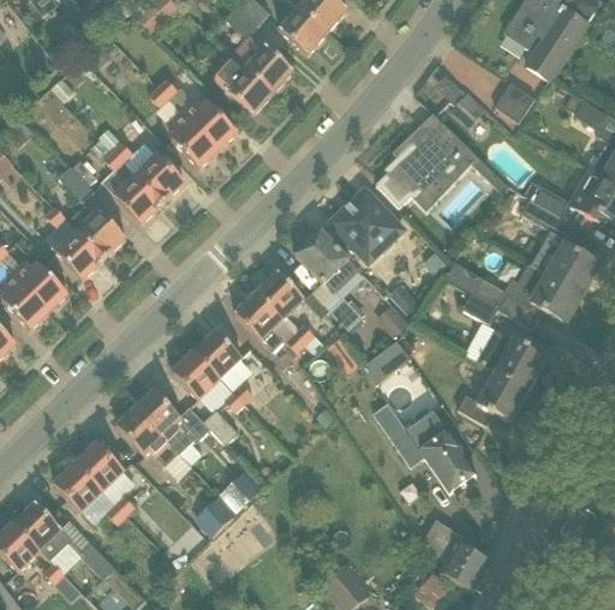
[(153,31),(178,4),(173,0),(154,0),(138,18),(153,31)]
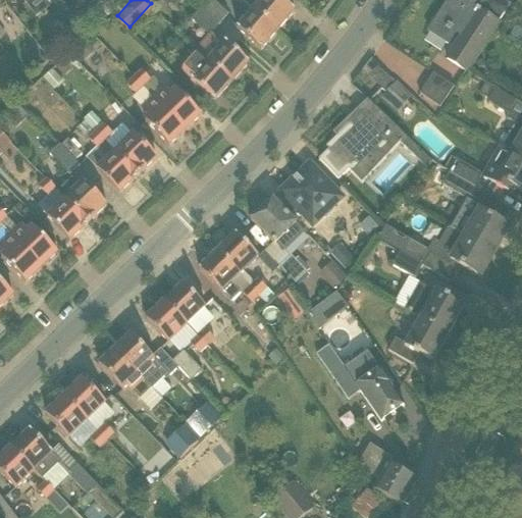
[(227,11),(215,0),(204,0),(201,4),(219,21),(227,11)]
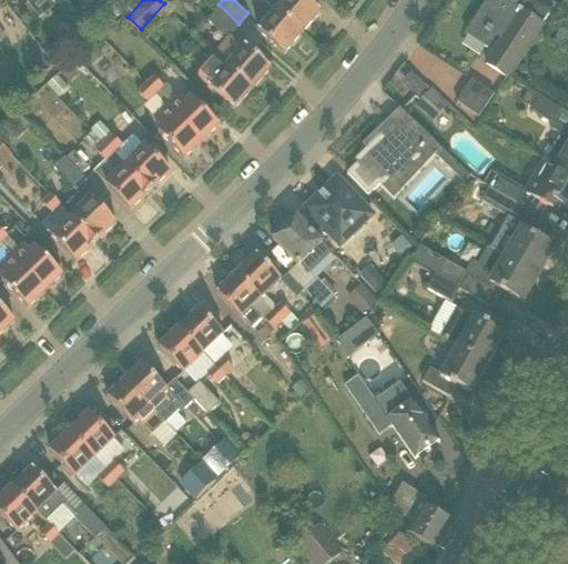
[(303,29),(321,9),(311,0),(283,0),(277,7),(303,29)]
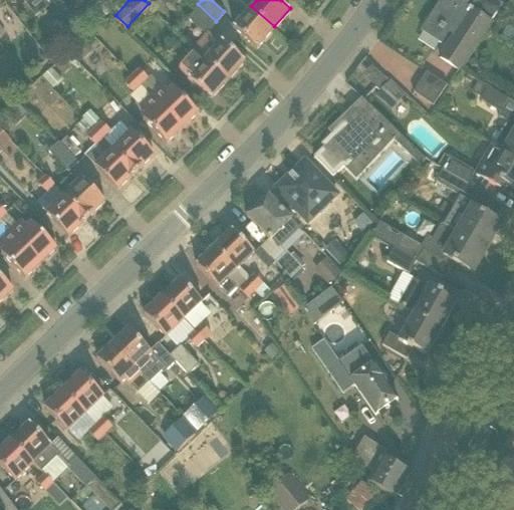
[(454,34),(440,55),(459,66),(490,19),(466,4),(468,0),(440,0),(429,18),(449,31),(454,34)]
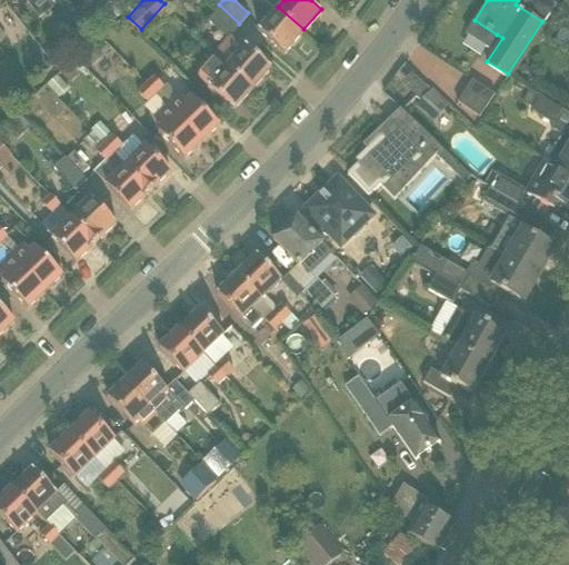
[(117,16),(121,12),(116,5),(111,8),(117,16)]
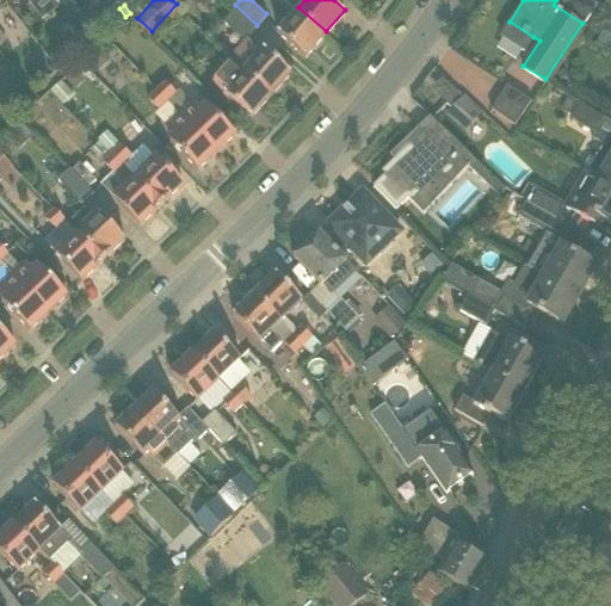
[(264,45),(263,48),(248,36),(257,25),(235,5),(224,19),(245,38),(230,54),(232,54),(230,55),(234,59),(245,67),(272,93),(291,70),(264,45)]
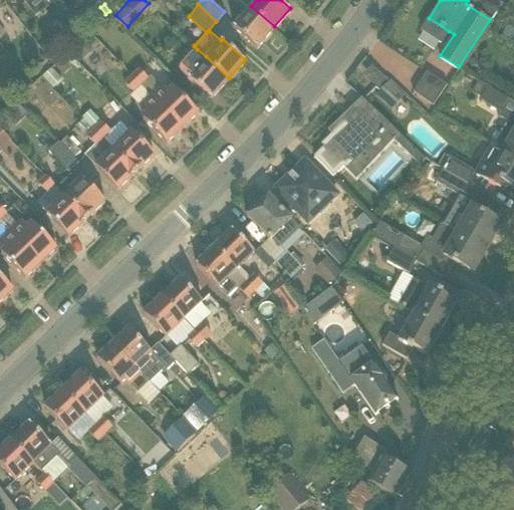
[(234,26),(257,46),(274,26),(251,6),(234,26)]
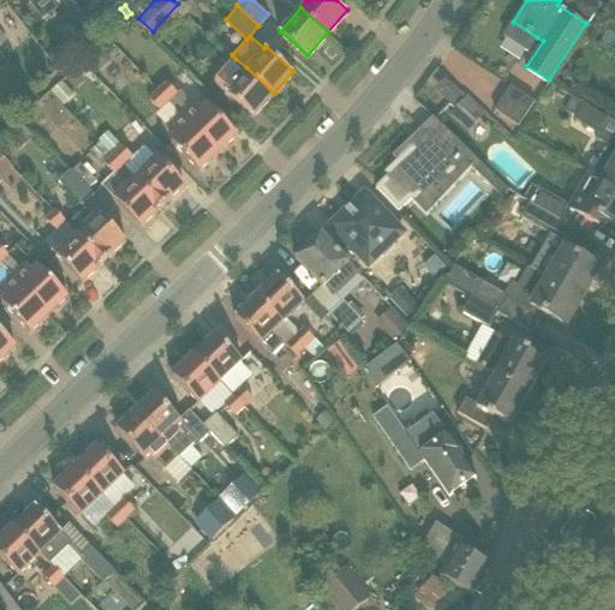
[(102,67),(112,58),(102,47),(93,58),(102,67)]
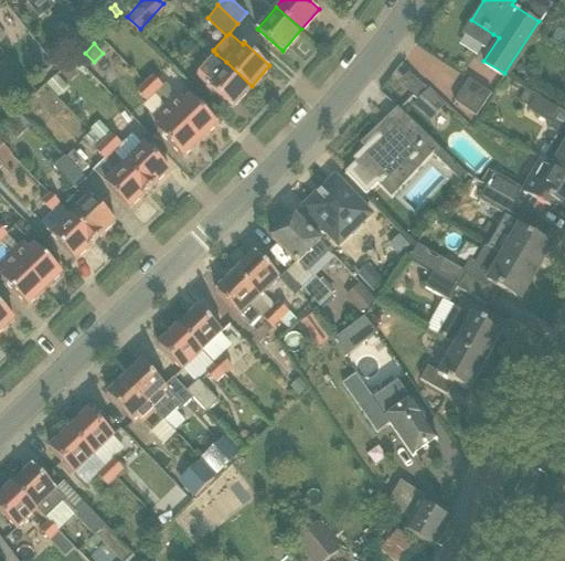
[(55,61),(67,59),(65,46),(53,49),(55,61)]
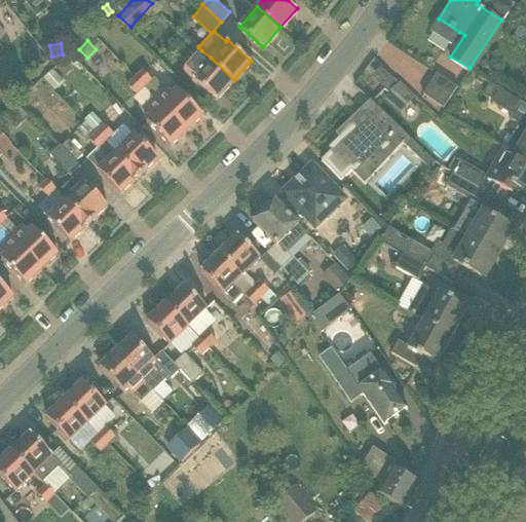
[(185,67),(194,76),(192,77),(216,99),(234,80),(211,58),(201,50),(185,67)]
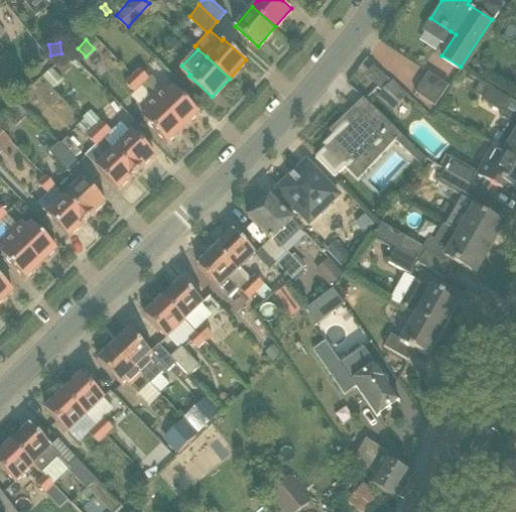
[(53,86),(62,78),(54,69),(51,66),(41,75),(44,78),(45,77),(53,86)]
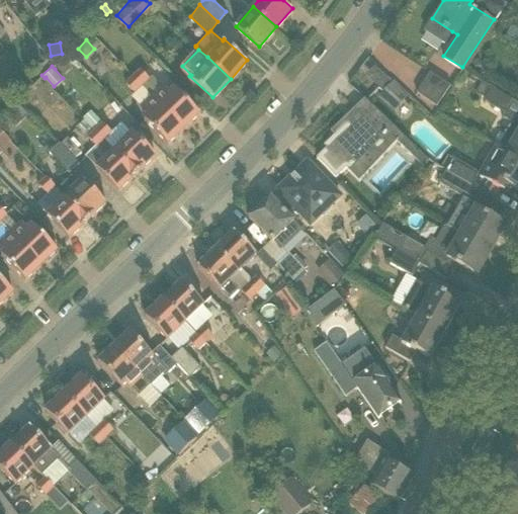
[(141,67),(134,74),(143,84),(150,77),(150,76),(141,67)]
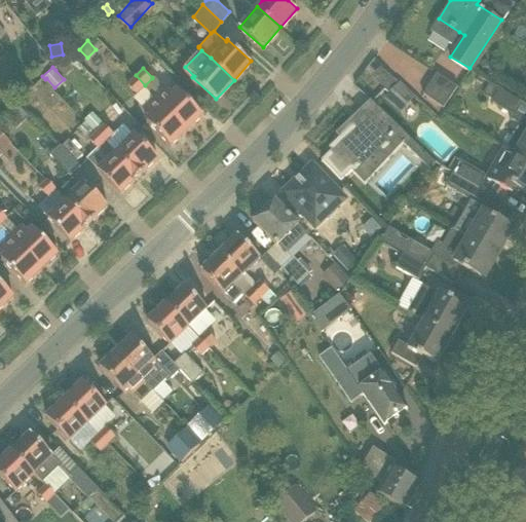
[(437,71),(423,91),(445,105),(458,84),(437,71)]
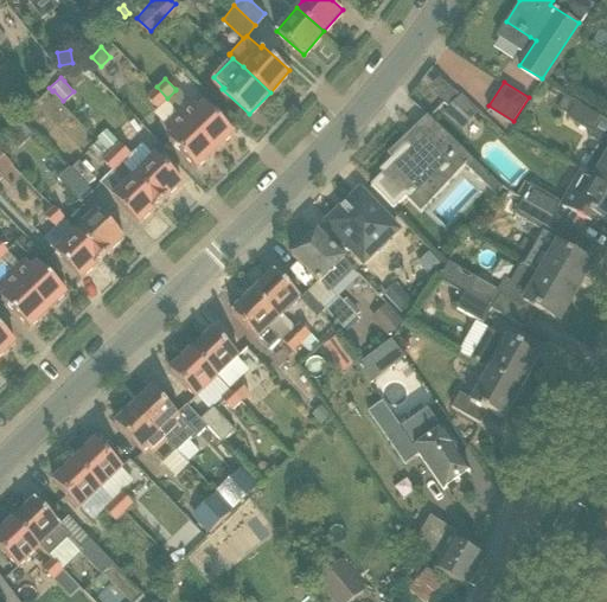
[(158,107),(167,98),(157,87),(147,95),(158,107)]
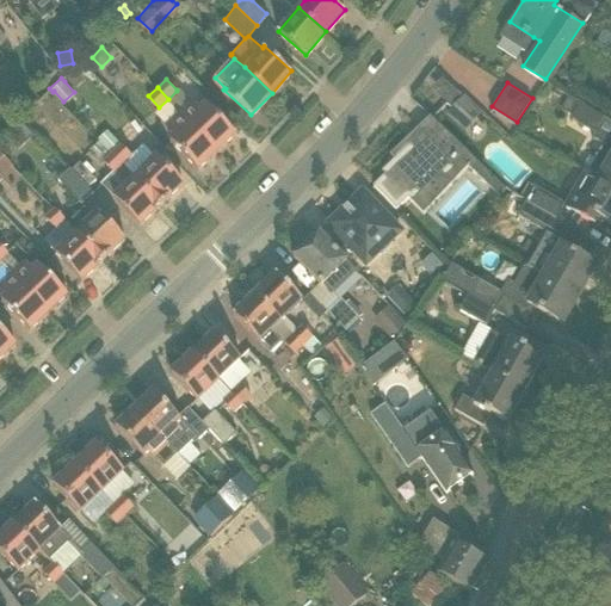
[(464,92),(450,107),(448,110),(467,128),(483,110),(464,92)]
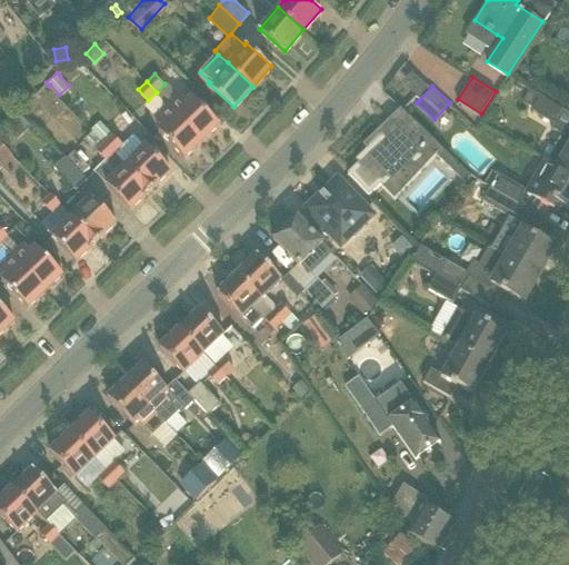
[(532,105),(539,93),(529,88),(523,99),(532,105)]
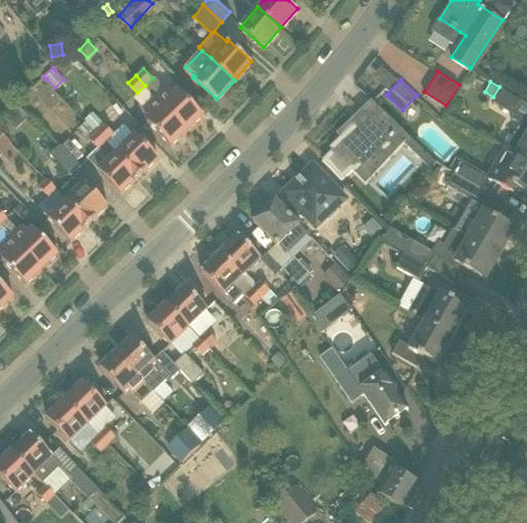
[(166,86),(155,96),(186,129),(203,113),(178,88),(174,92),(168,85),(166,86)]
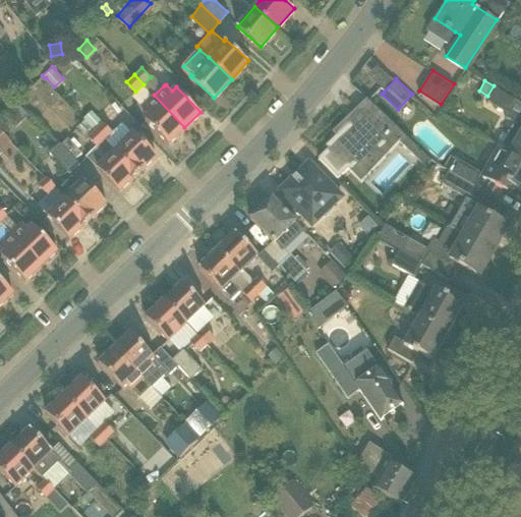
[(494,85),(487,96),(486,99),(507,110),(505,114),(506,115),(515,98),(494,85)]
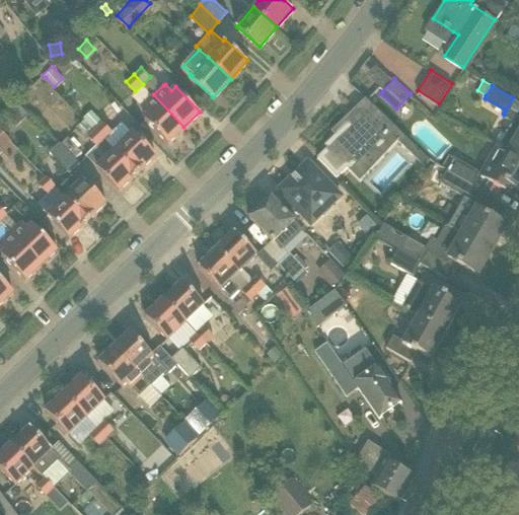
[(153,94),(142,105),(148,113),(144,117),(168,142),(183,127),(153,94)]
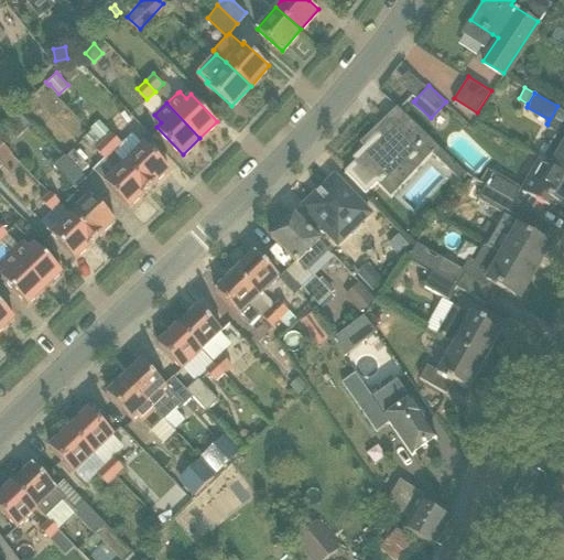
[(443,148),(408,114),(396,125),(392,121),(383,129),(380,127),(364,143),(366,147),(355,157),(358,160),(347,170),(367,191),(378,181),(382,184),(407,161),(411,165),(430,147),(437,154),(443,148)]
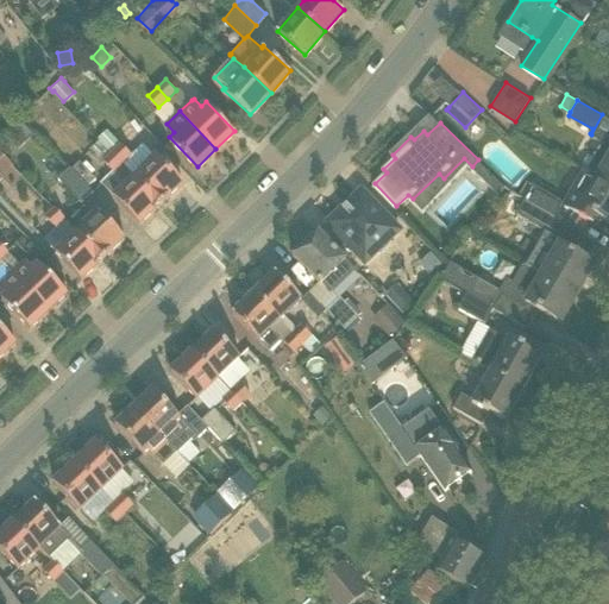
[(120,143),(113,134),(112,133),(104,142),(112,150),(120,143)]
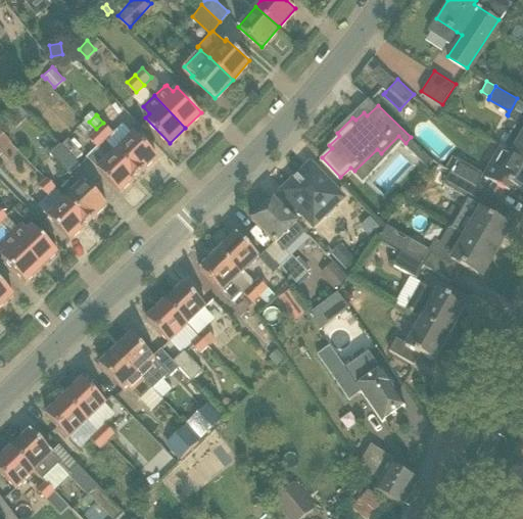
[(522,155),(522,124),(518,121),(505,144),(522,155)]
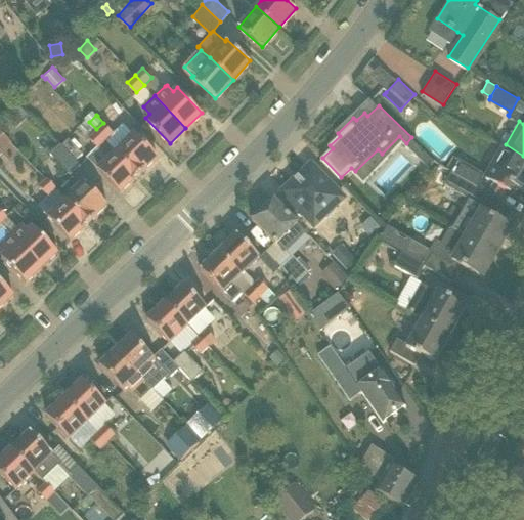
[(96,129),(106,139),(114,132),(113,131),(104,122),(103,123),(96,129)]
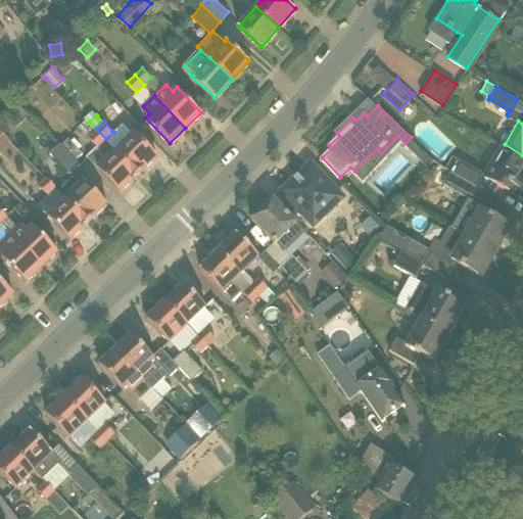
[(138,173),(157,155),(135,132),(134,133),(124,122),(112,131),(113,132),(106,139),(116,150),(138,173)]
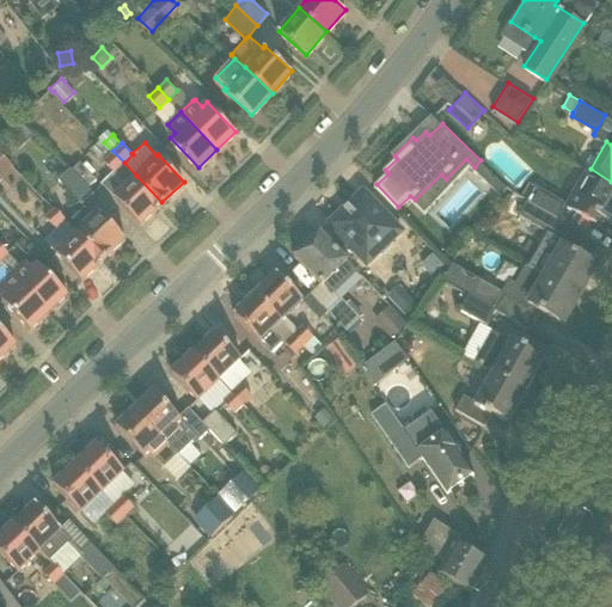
[(0,149),(0,179),(14,165),(0,149)]
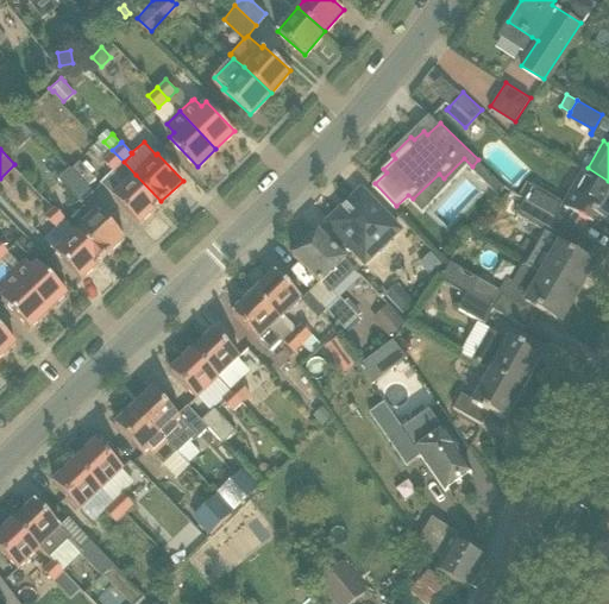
[(112,150),(104,158),(114,170),(124,162),(112,150)]
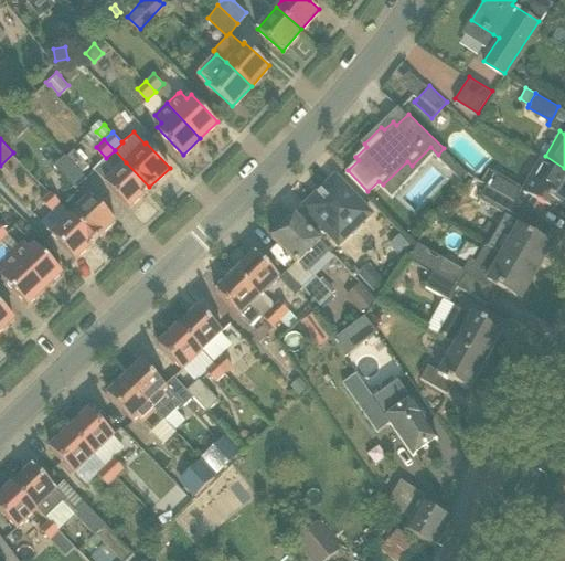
[(55,163),(75,186),(86,177),(66,155),(55,163)]
